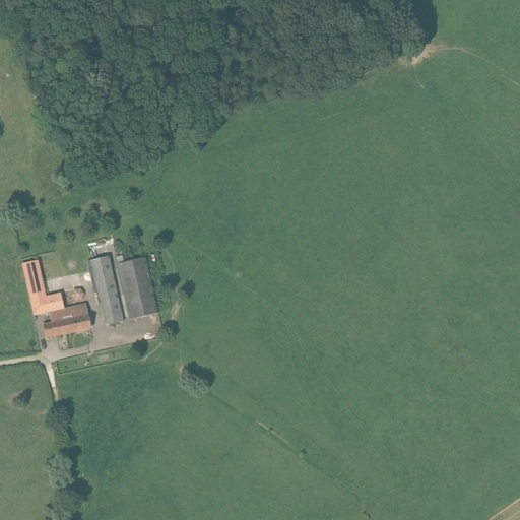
[(123,322),(121,312),(108,256),(90,260),(105,326),(123,322)]
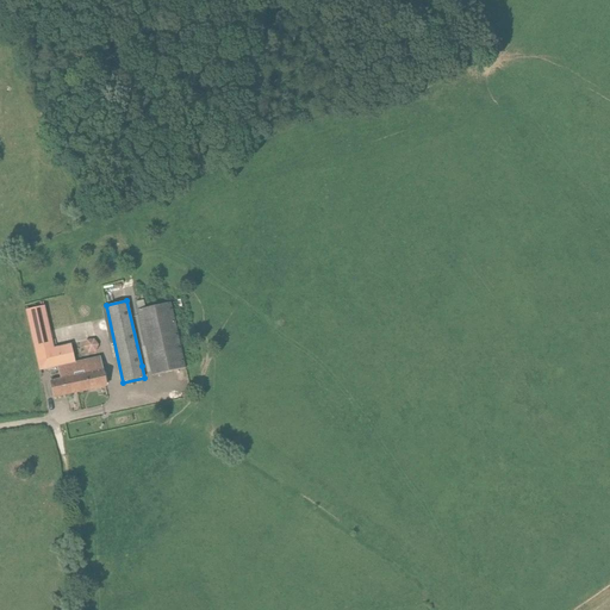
[(185,368),(182,358),(170,303),(137,310),(153,377),(185,368)]
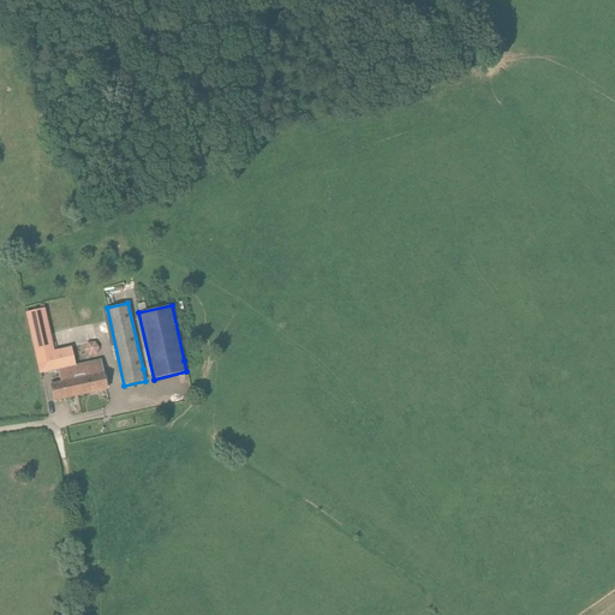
[(45,309),(25,314),(40,375),(49,372),(60,370),(70,368),(75,366),(71,348),(57,352),(54,352),(45,309)]
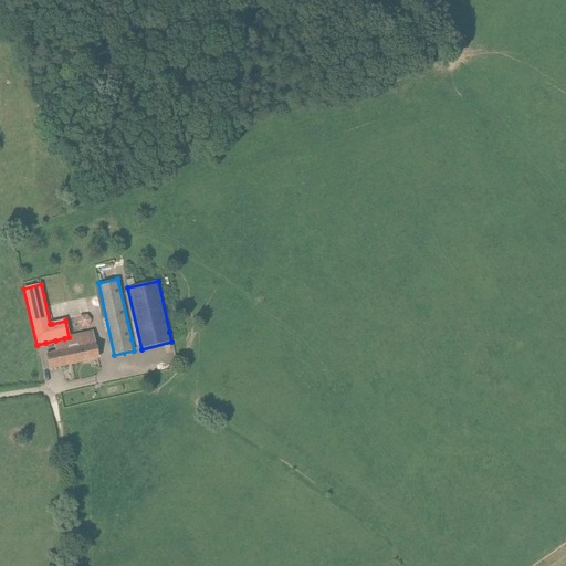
[(94,322),(90,311),(80,314),(84,325),(94,322)]
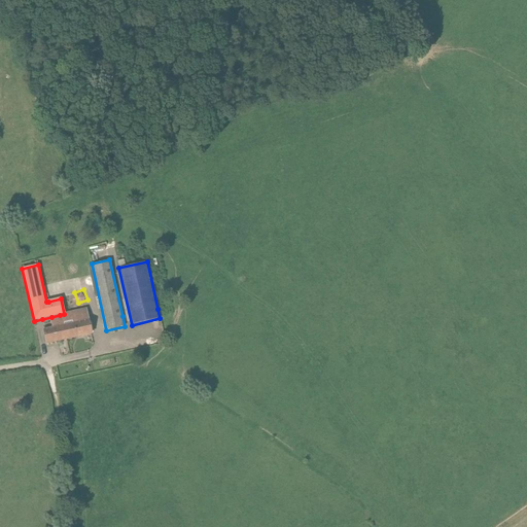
[(85,310),(64,314),(60,315),(66,339),(91,334),(85,310)]
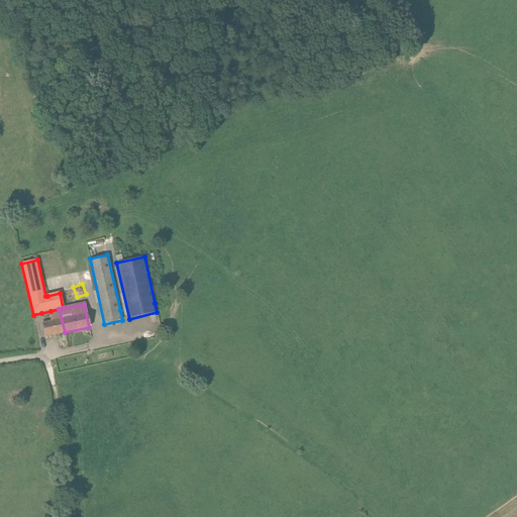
[(65,332),(59,309),(50,311),(53,322),(42,325),(44,337),(65,332)]
